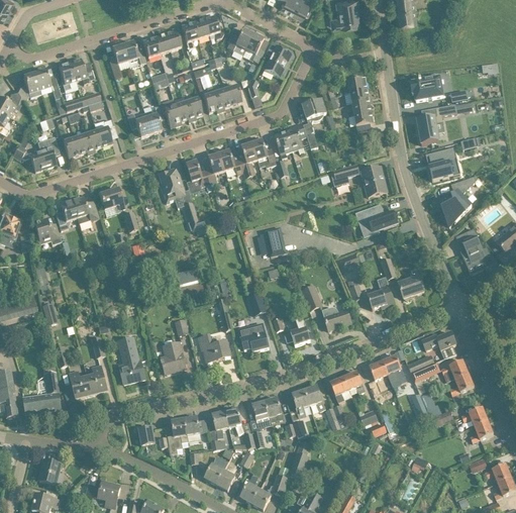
[(0,5),(7,9),(12,0),(0,0),(0,5)]
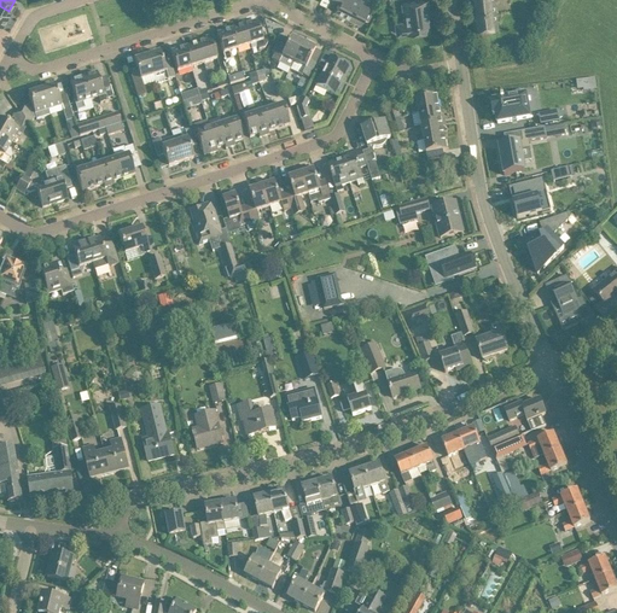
[(336,0),(333,5),(359,18),(367,0),(336,0)]
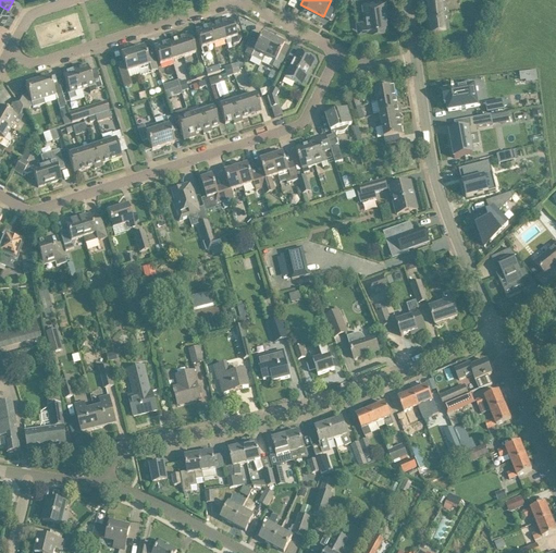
[(363,15),(354,16),(356,27),(365,26),(385,23),(383,8),(385,7),(384,0),(361,0),(363,15)]
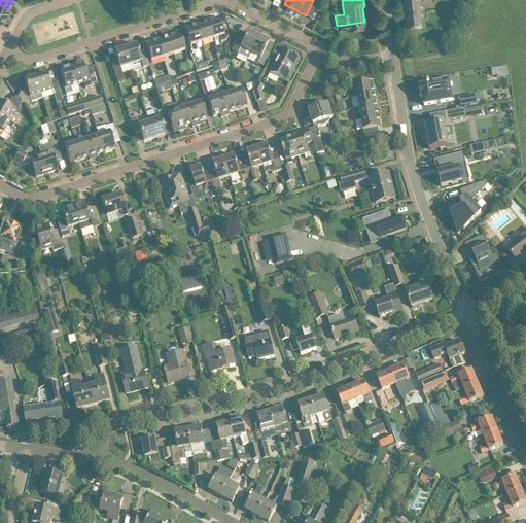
[(399,0),(400,4),(401,22),(423,19),(421,2),(421,0),(399,0)]
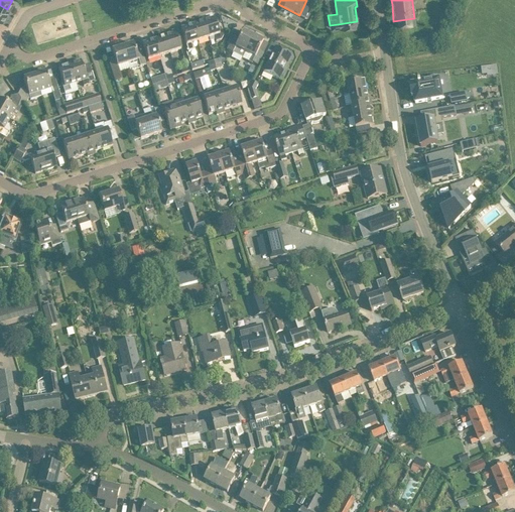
[(213,14),(202,18),(208,35),(213,33),(215,38),(220,36),(222,33),(220,24),(217,25),(213,14)]
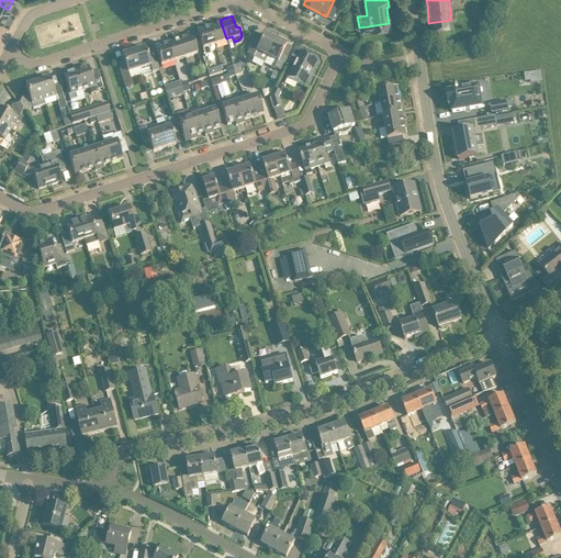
[(220,20),(208,23),(214,42),(226,38),(220,20)]
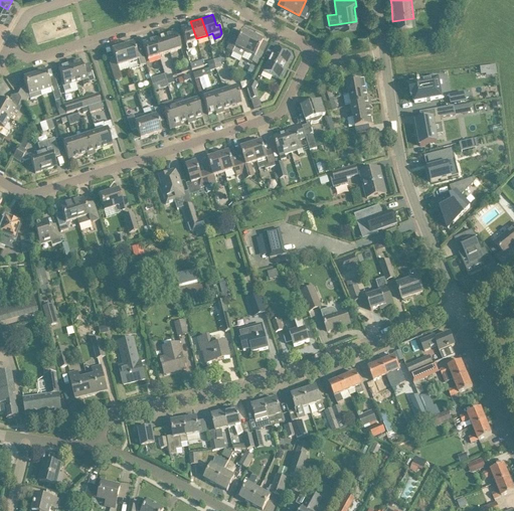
[(196,38),(190,21),(179,25),(182,35),(187,49),(193,47),(190,40),(196,38)]
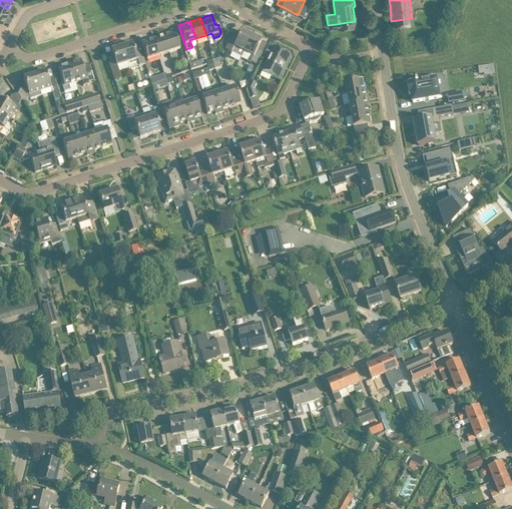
[(169,31),(162,33),(167,49),(179,46),(176,36),(173,27),(169,28),(169,31)]
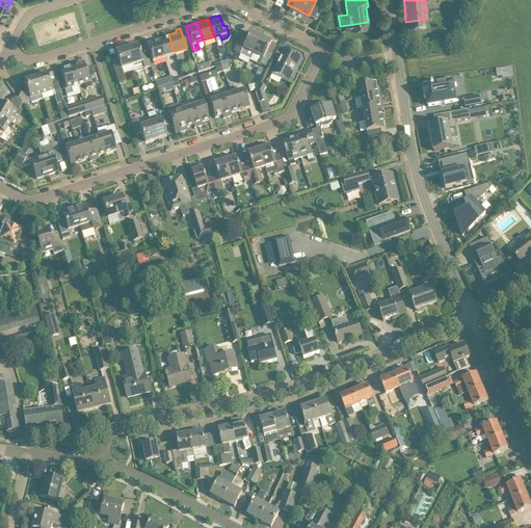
[(233,49),(248,56),(251,50),(260,34),(249,29),(246,34),(239,30),(233,42),(235,43),(234,45),(233,49)]
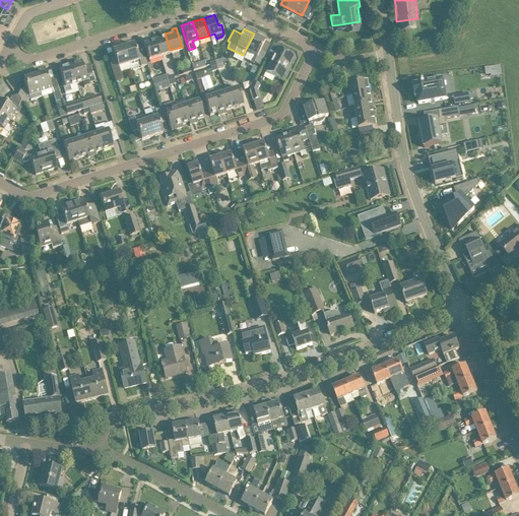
[(246,49),(243,55),(258,63),(260,60),(264,51),(259,48),(265,37),(255,31),(254,34),(246,49)]
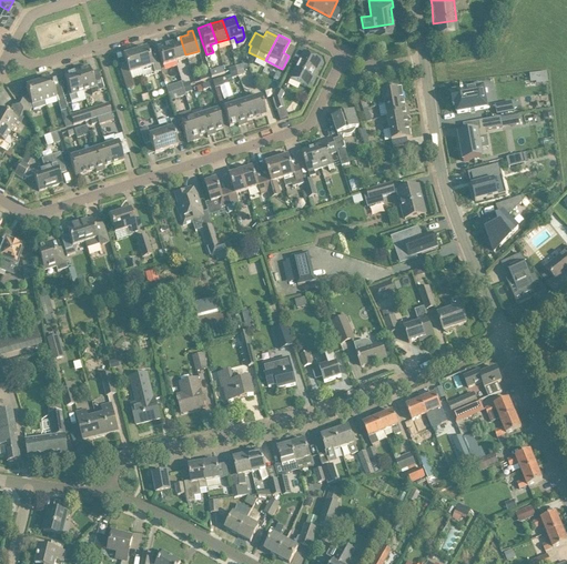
[(180,37),(168,40),(174,59),(185,54),(180,37)]
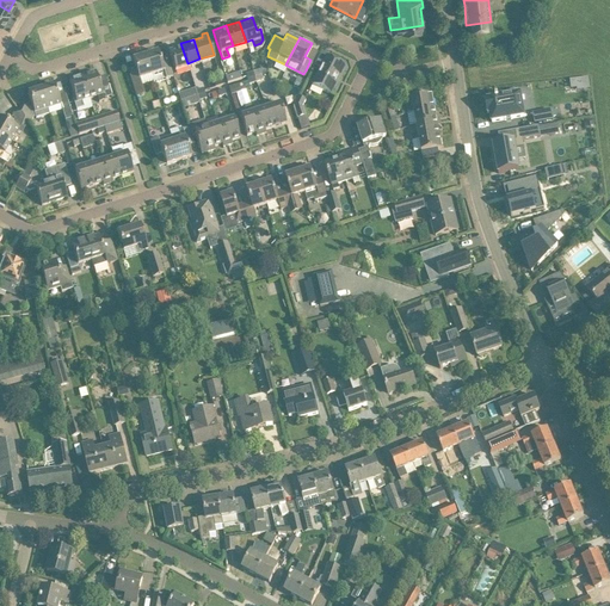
[(188,63),(180,43),(167,48),(173,67),(188,63)]
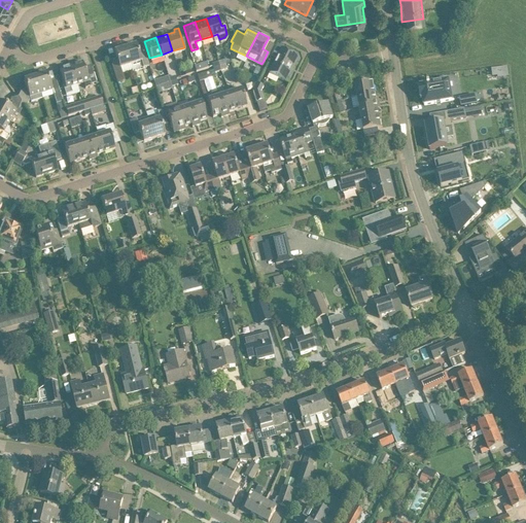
[(135,41),(124,45),(129,62),(140,59),(142,65),(148,63),(144,49),(138,51),(135,41)]
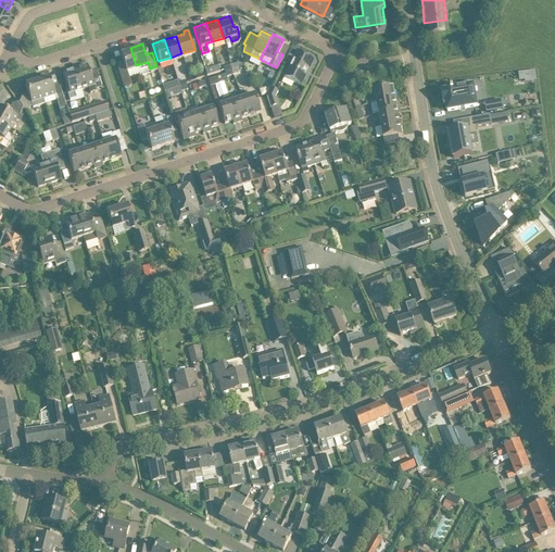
[(136,65),(130,48),(120,51),(123,62),(116,64),(121,77),(128,76),(125,69),(136,65)]
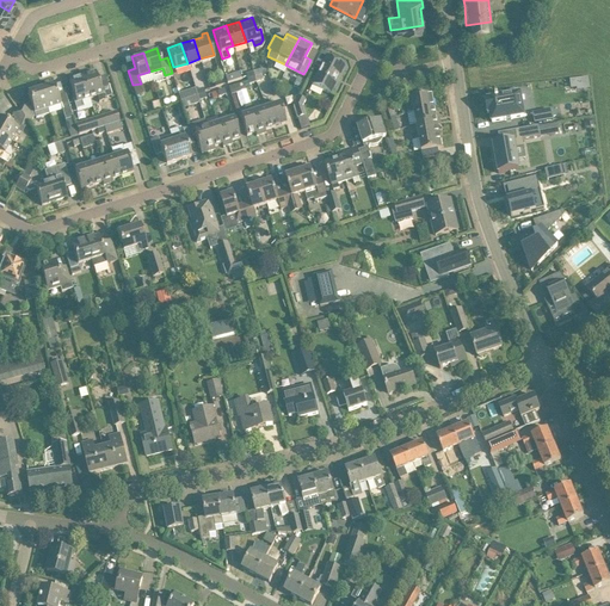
[(310,81),(328,90),(337,74),(338,75),(344,63),(325,53),(310,81)]
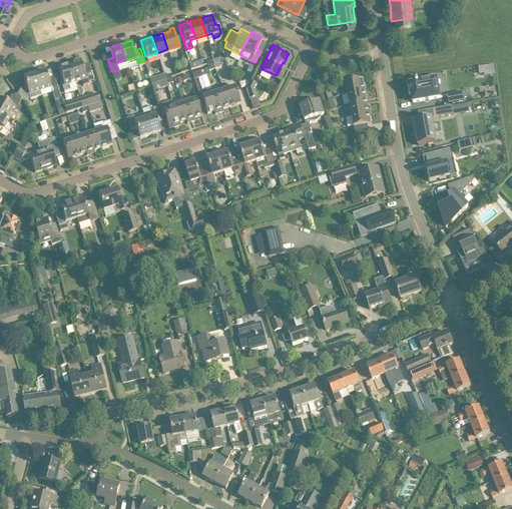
[(79,57),(68,60),(74,79),(80,77),(82,82),(88,80),(85,70),(83,71),(79,57)]
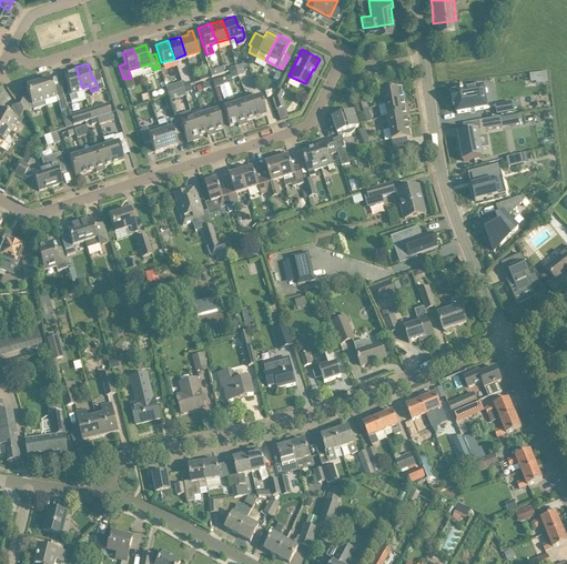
[(209,68),(210,73),(223,70),(222,63),(209,68)]
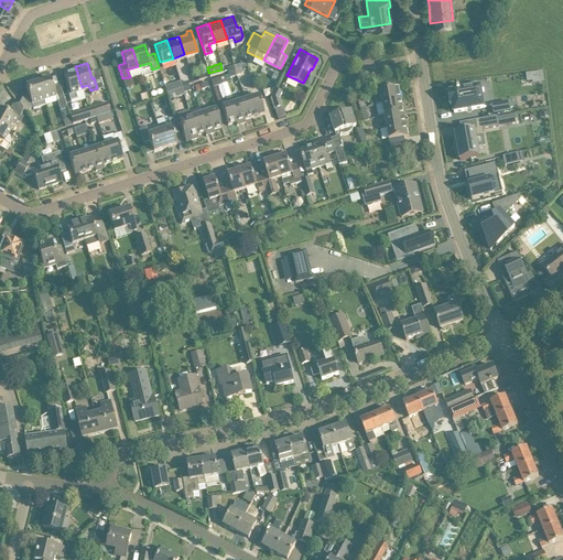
[(82,87),(75,66),(63,71),(67,86),(66,86),(69,97),(76,95),(74,89),(82,87)]
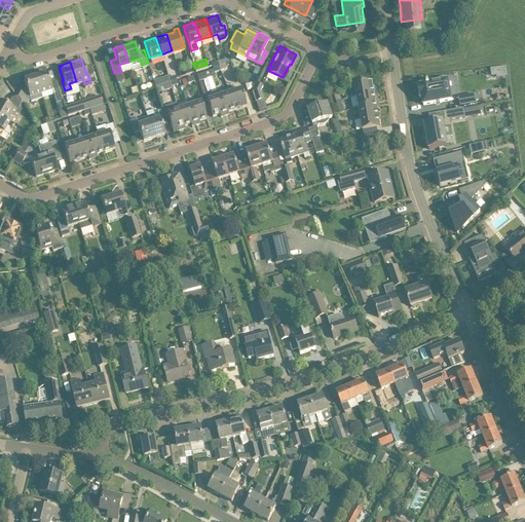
[(255,64),(252,70),(254,71),(259,73),(261,68),(262,67),(255,64)]
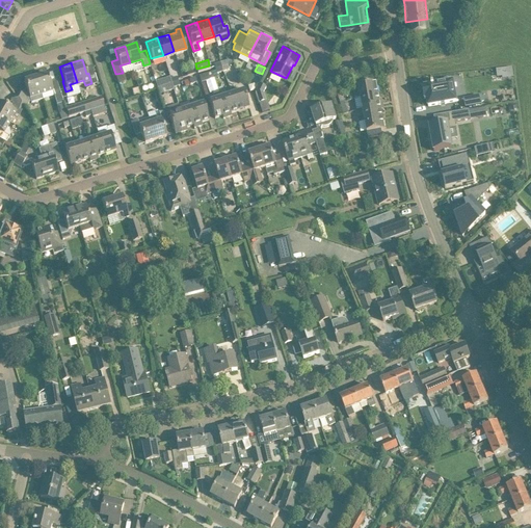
[(212,74),(211,70),(210,69),(198,73),(201,79),(213,75),(212,74)]
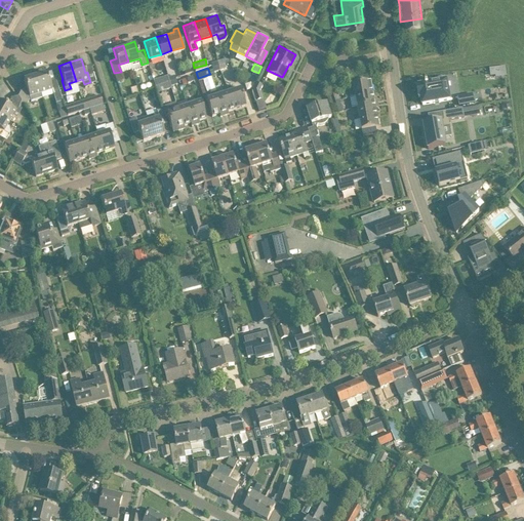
[(39,90),(51,86),(46,70),(34,73),(39,90)]
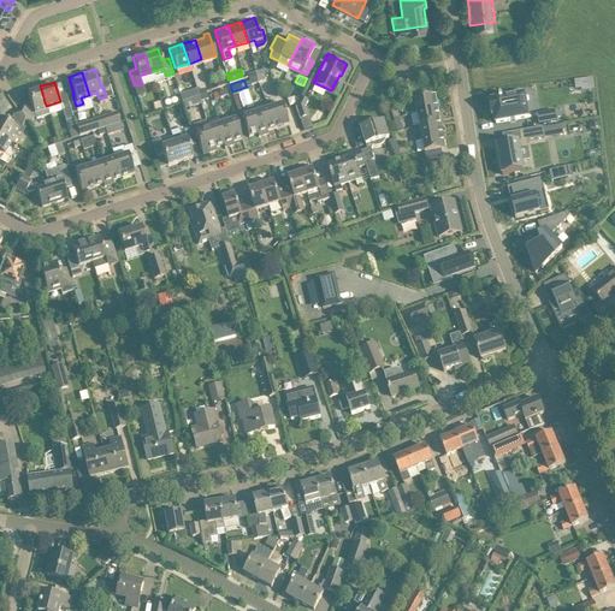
[(23,102),(17,107),(27,119),(33,116),(31,114),(34,114),(35,116),(48,112),(46,106),(40,85),(36,87),(35,85),(29,88),(29,89),(27,90),(31,104),(25,105),(23,102)]
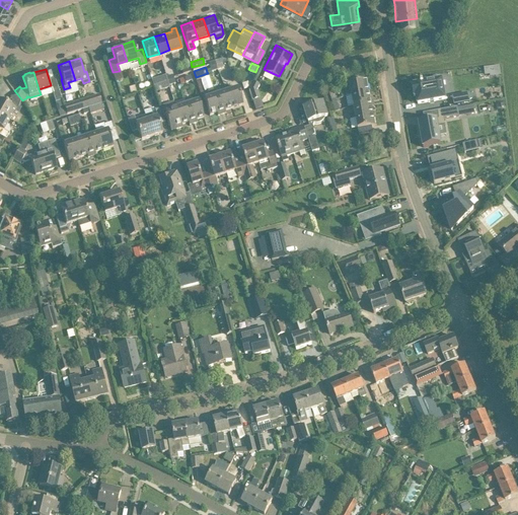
[(150,76),(152,82),(166,78),(165,74),(164,72),(150,76)]
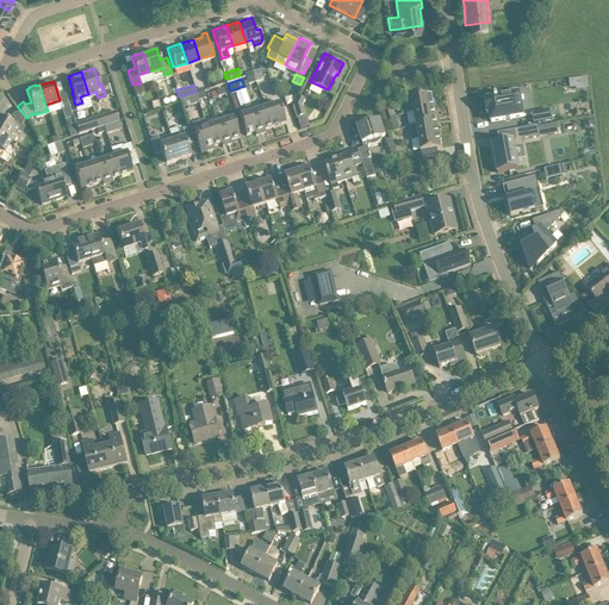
[(503,117),(511,116),(511,114),(523,112),(519,91),(516,91),(516,87),(505,88),(505,93),(486,97),(488,99),(484,99),(486,110),(489,110),(491,119),(503,117)]
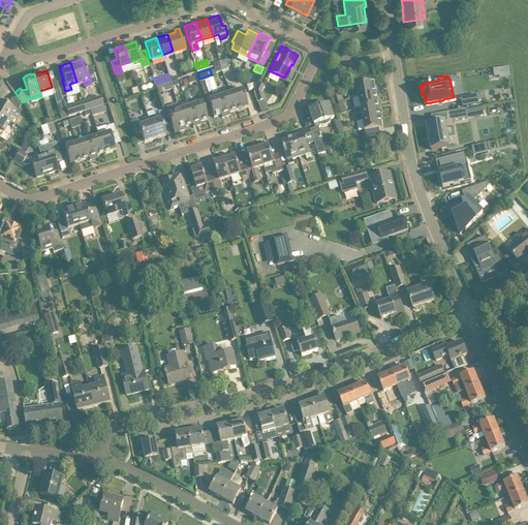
[(355,82),(349,82),(351,94),(358,93),(375,90),(373,79),(358,81),(355,82)]
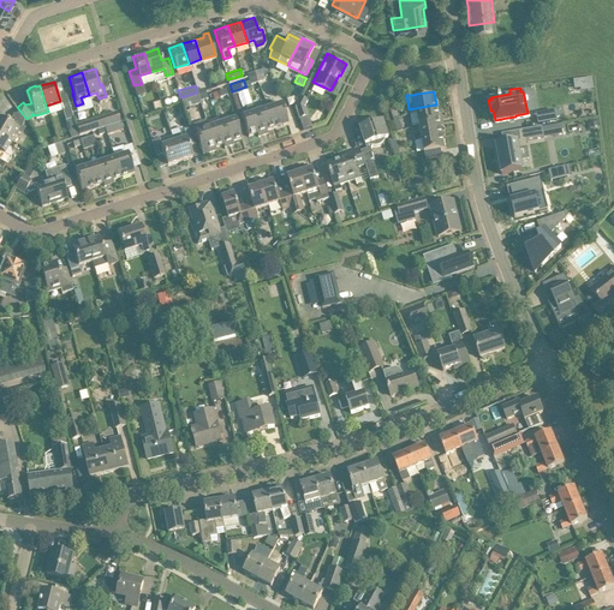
[(197,93),(180,97),(183,105),(200,100),(198,97),(197,93)]
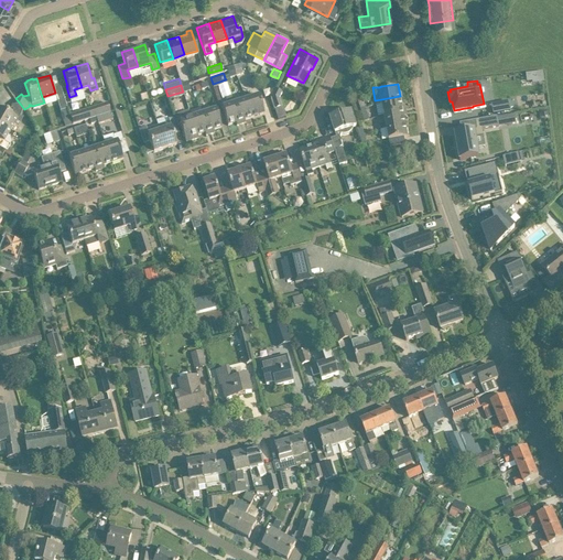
[(269,94),(270,95),(273,106),(281,104),(278,95),(281,89),(273,86),(269,94)]
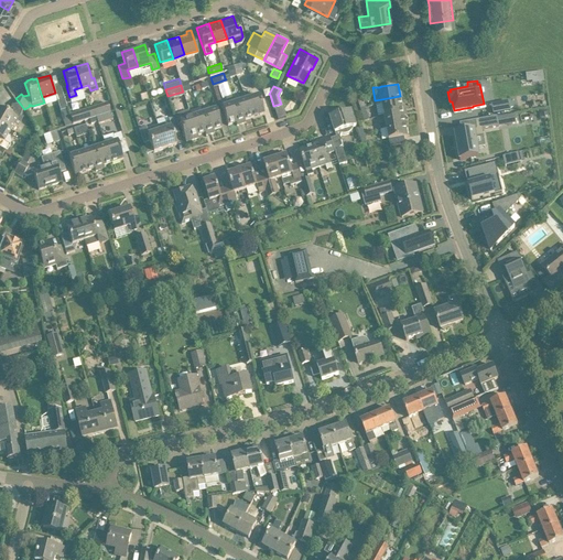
[(358,86),(354,87),(359,106),(365,105),(358,86)]
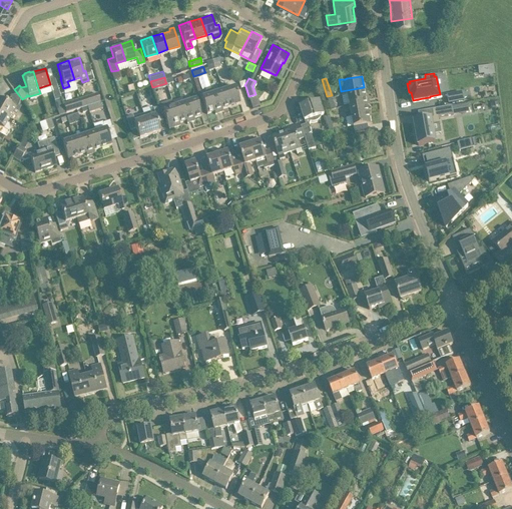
[(56,84),(50,86),(54,98),(60,96),(56,84)]
